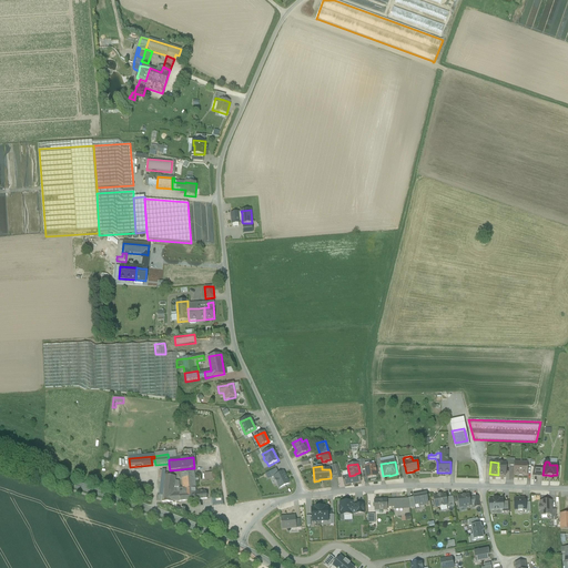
[(365,467),(366,470),(367,478),(376,477),(375,472),(376,472),(375,468),(374,466),(365,467)]
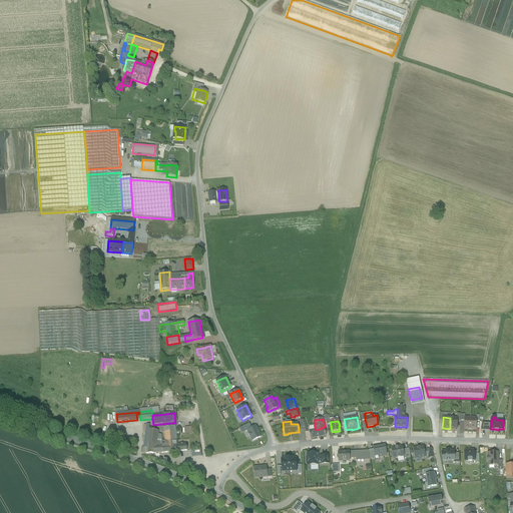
[(241,433),(252,428),(250,423),(239,428),(241,433)]
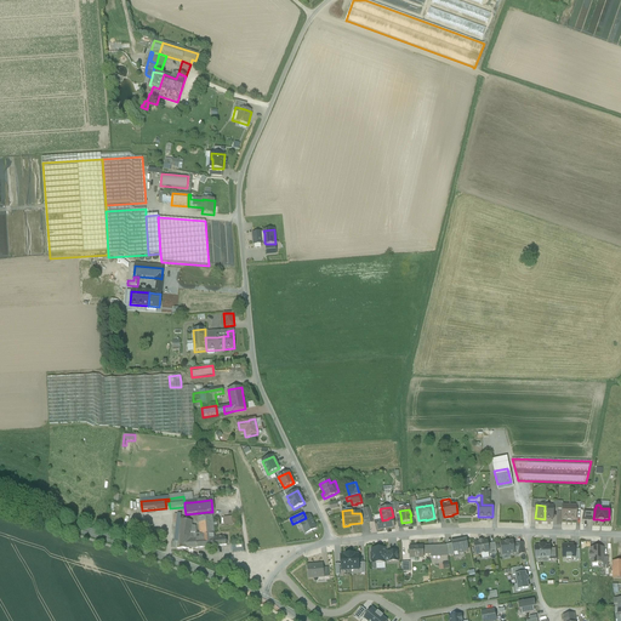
[(181,518),(182,516),(181,516),(178,514),(177,516),(177,523),(174,543),(172,542),(171,550),(177,550),(180,520),(184,522),(184,518),(181,518)]
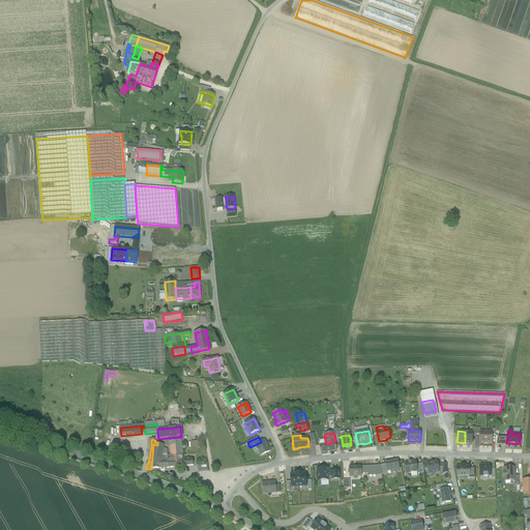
[(170,442),(169,442),(171,458),(182,457),(181,441),(178,441),(170,442)]
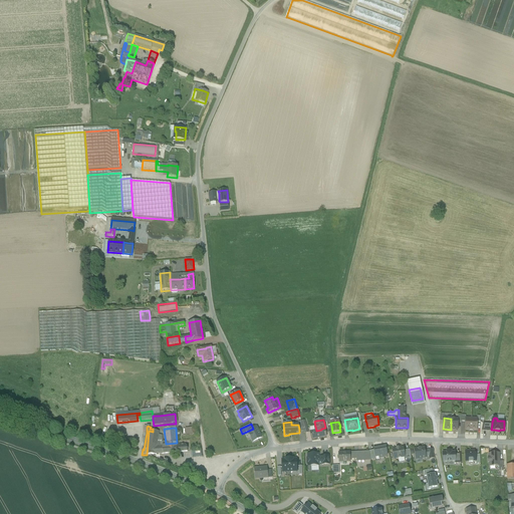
[(257,428),(248,432),(253,442),(261,438),(257,428)]
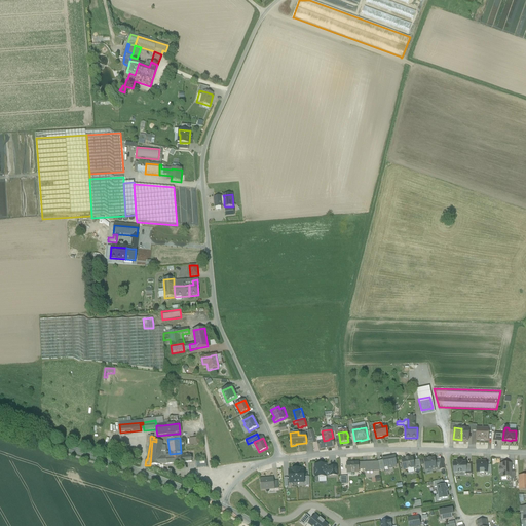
[(324,441),(317,442),(318,450),(334,447),(333,438),(329,439),(329,440),(324,441)]
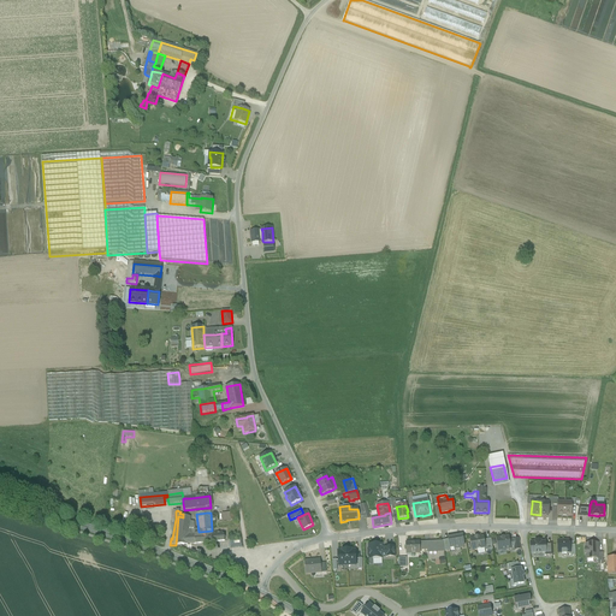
[(183,517),(178,516),(176,545),(187,545),(188,537),(189,531),(190,522),(190,517),(183,517)]
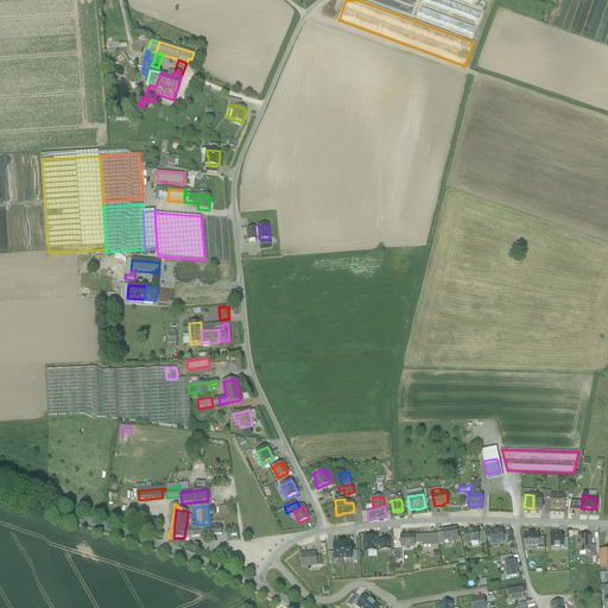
[(134,520),(133,525),(156,532),(158,527),(134,520)]
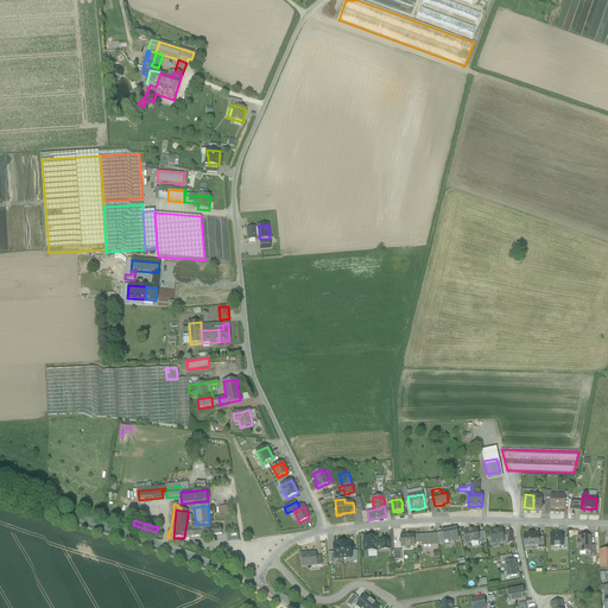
[(209,524),(196,525),(196,529),(185,530),(184,538),(213,536),(211,529),(210,529),(210,527),(209,524)]
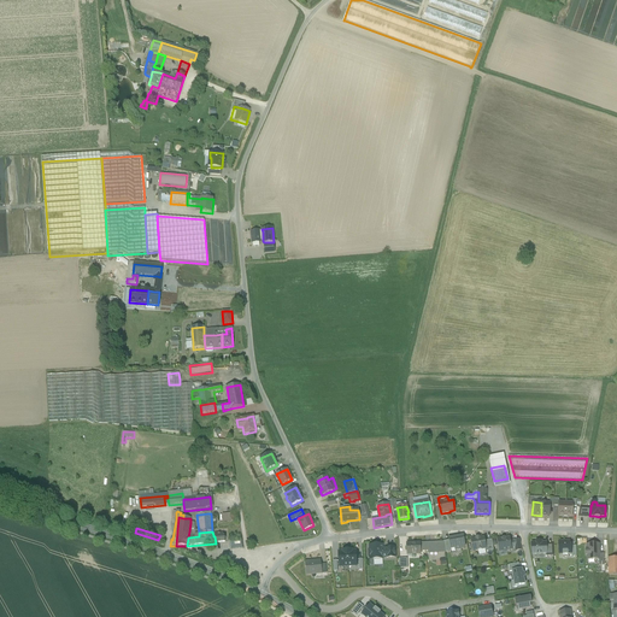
[(223,533),(216,534),(213,535),(213,536),(215,536),(216,544),(225,542),(224,535),(223,535),(223,533)]
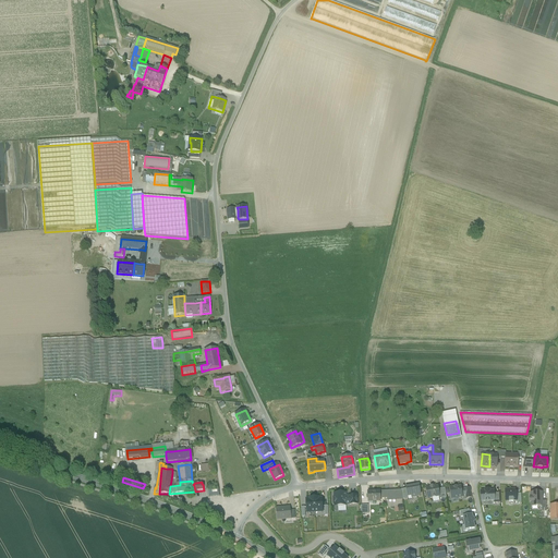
[(419,485),(405,487),(407,489),(408,497),(411,496),(412,498),(416,497),(416,496),(421,495),(419,485)]
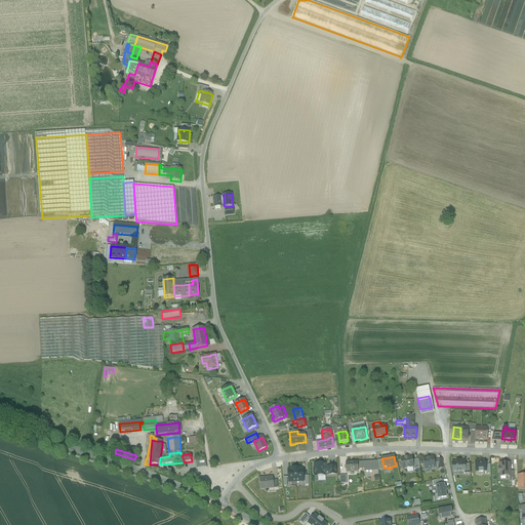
[(401,459),(402,470),(413,468),(413,467),(412,460),(411,457),(408,458),(407,457),(405,458),(401,459)]
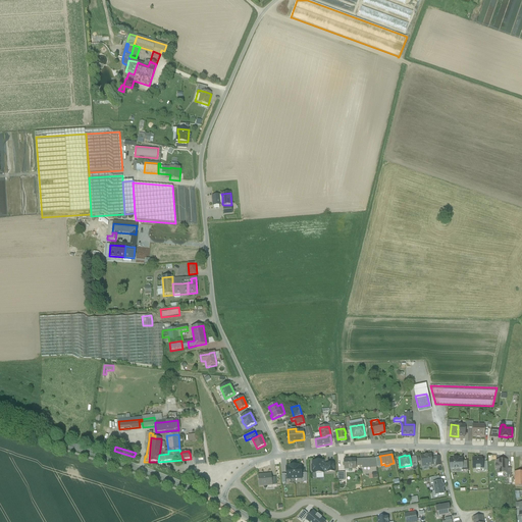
[(431,455),(421,457),(422,467),(432,465),(432,464),(435,463),(434,458),(431,458),(431,455)]
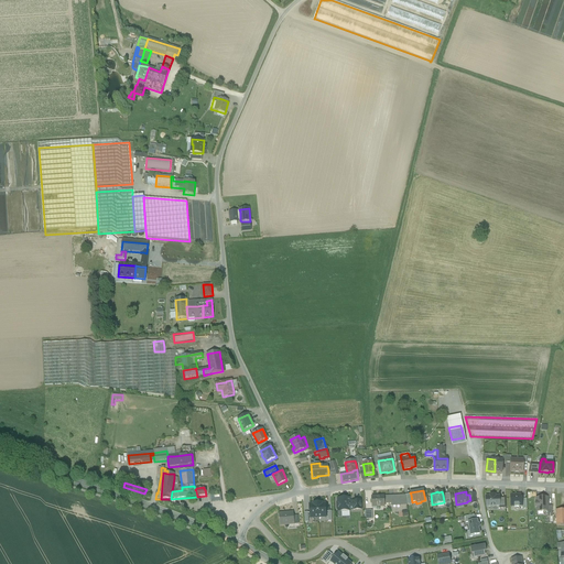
[(520,495),(510,496),(511,507),(514,507),(514,508),(519,507),(522,506),(522,499),(520,499),(520,495)]
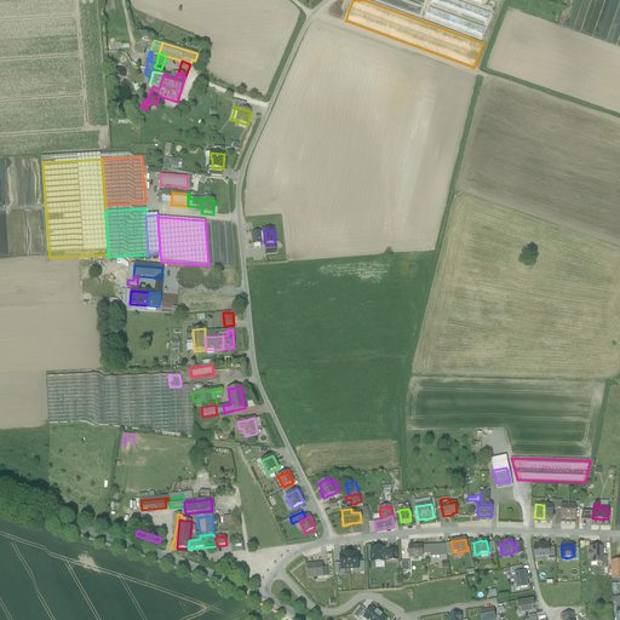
[(534,546),(534,557),(549,556),(550,556),(549,547),(549,545),(544,546),(544,545),(539,545),(539,546),(534,546)]
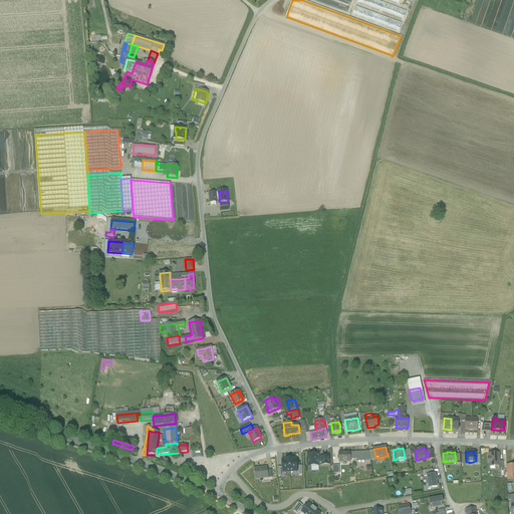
[(350,453),(338,453),(339,463),(350,462),(350,460),(350,453)]
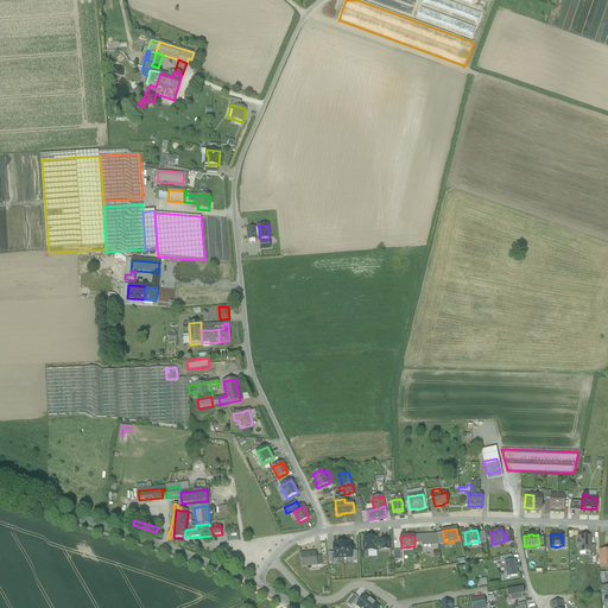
[(377,537),(365,538),(365,543),(363,543),(363,550),(368,549),(368,552),(377,551),(378,550),(381,550),(380,542),(377,542),(377,537)]
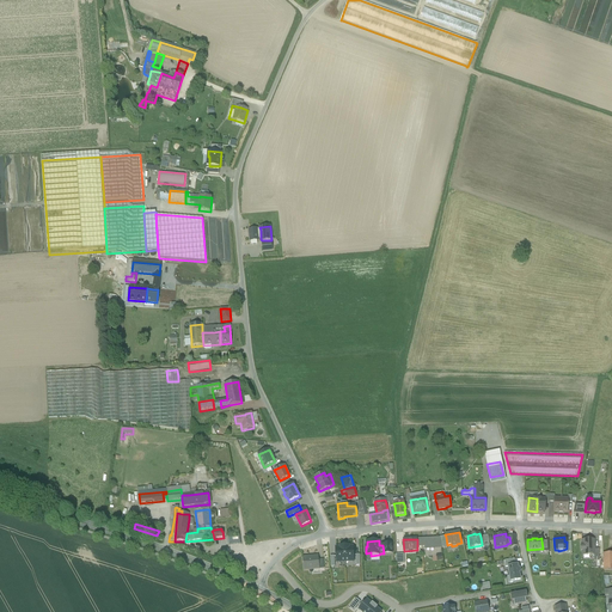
[(594,540),(582,540),(582,546),(581,546),(581,551),(582,551),(583,556),(594,556),(594,555),(594,550),(594,540)]
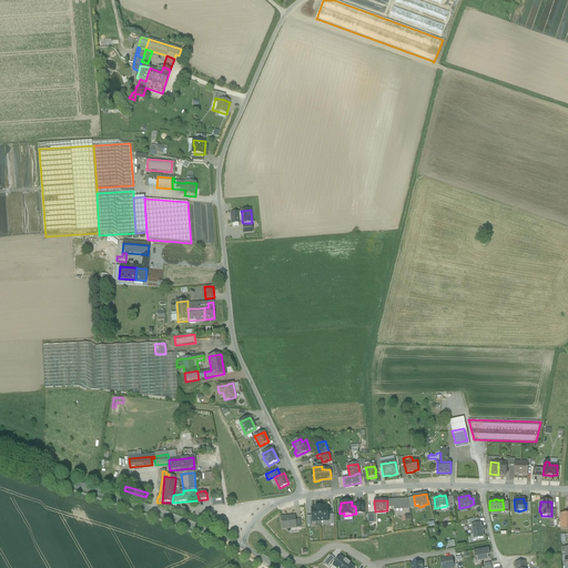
[(312,521),(321,521),(320,507),(317,507),(317,508),(311,508),(312,521)]
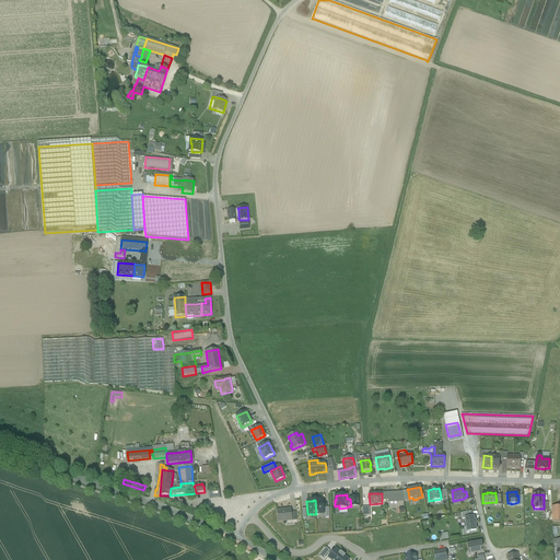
[(315,500),(316,514),(324,513),(324,500),(317,501),(317,500),(315,500)]
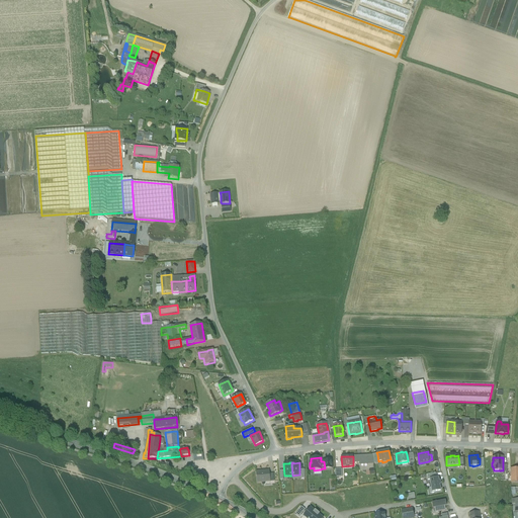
[(269,470),(257,471),(258,483),(262,483),(262,481),(269,480),(270,482),(270,473),(269,470)]
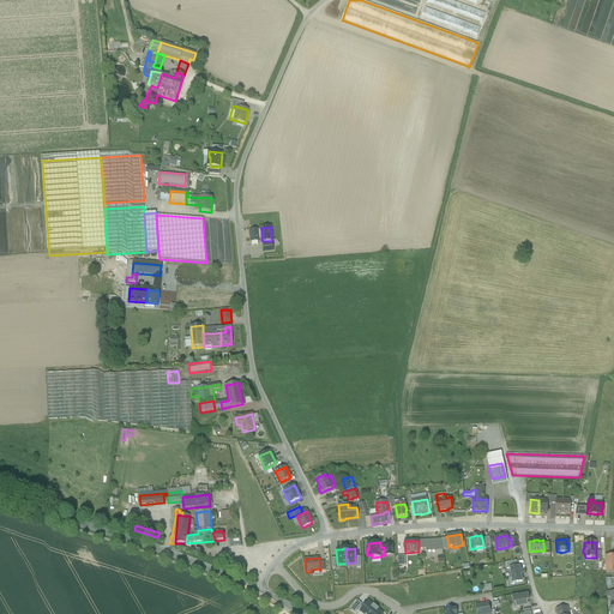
[(517,567),(510,569),(511,578),(509,579),(510,585),(516,584),(516,583),(522,582),(521,575),(522,575),(522,571),(521,571),(519,567),(517,567)]
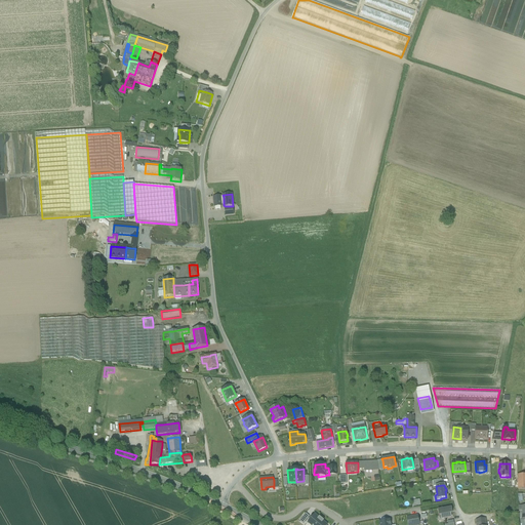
[(440,516),(441,520),(451,518),(450,512),(451,511),(451,508),(438,510),(439,516),(440,516)]
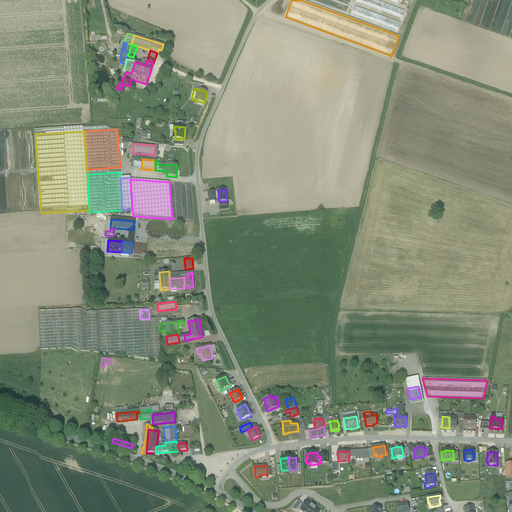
[(301,504),(298,501),(292,508),(296,511),(301,504)]
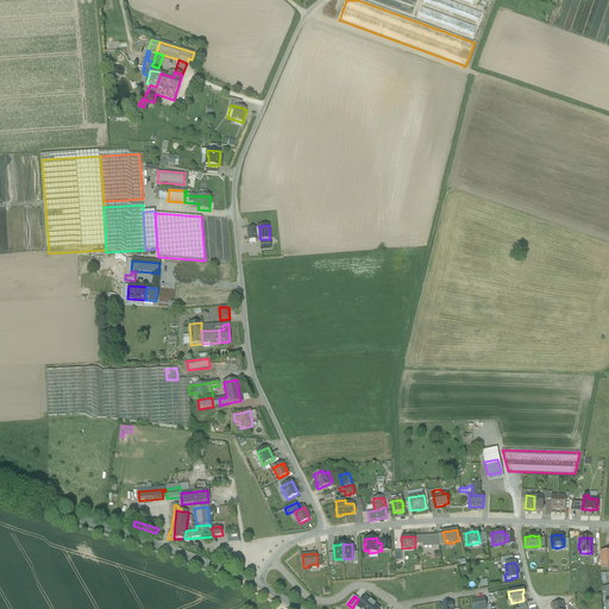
[(357,607),(359,608),(366,608),(372,603),(365,597),(357,607)]
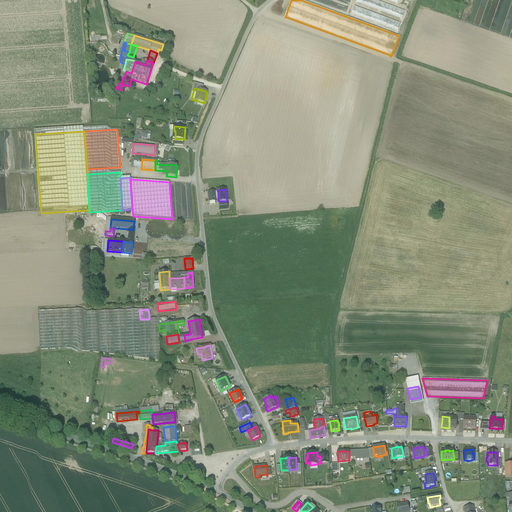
[(408,511),(407,503),(397,505),(398,511),(408,511)]
